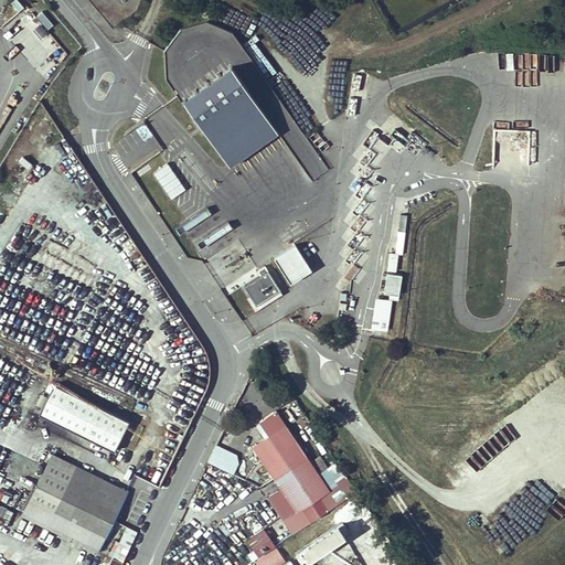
[(38,18),(48,30),(53,25),(43,13),(38,18)]
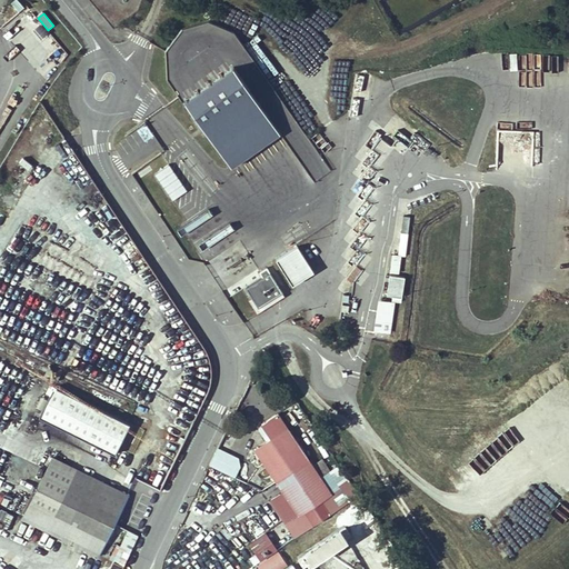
[(13,40),(22,30),(18,26),(9,36),(13,40)]
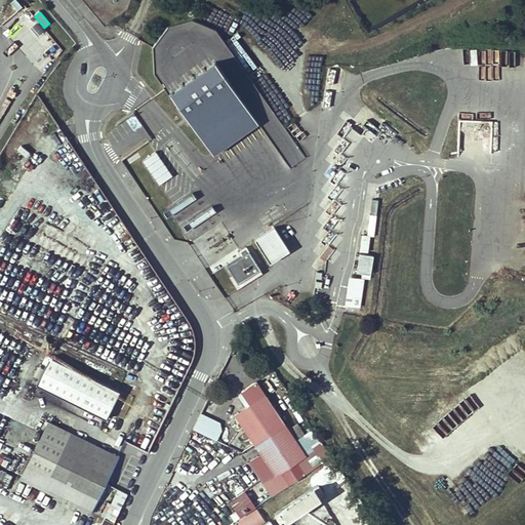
[(215,62),(170,94),(213,156),(258,123),(215,62)]
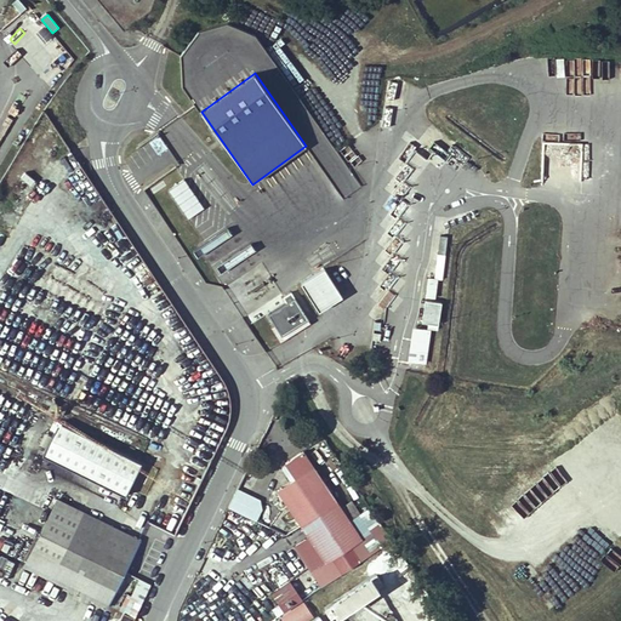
[(183,180),(167,191),(188,220),(204,209),(183,180)]
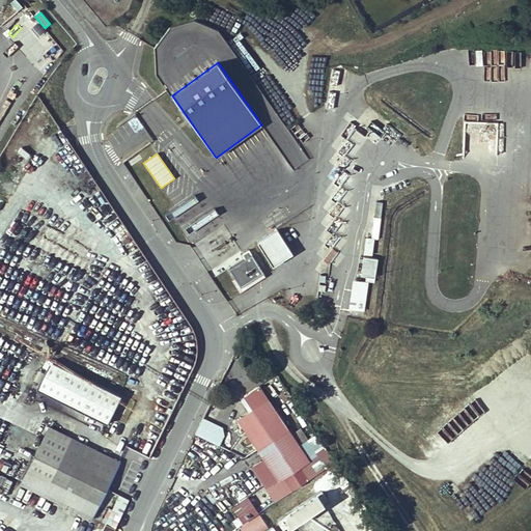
[(278,229),(257,243),(273,268),(294,254),(278,229)]
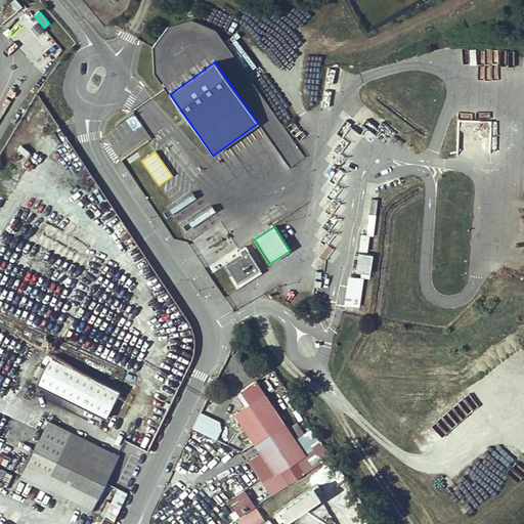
[(369,234),(360,233),(358,252),(367,252),(369,234)]
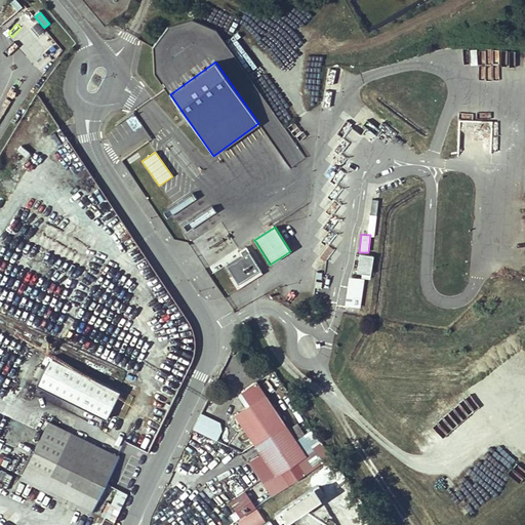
[(242,256),(227,266),(232,275),(238,284),(260,270),(246,246),(238,251),(242,256)]
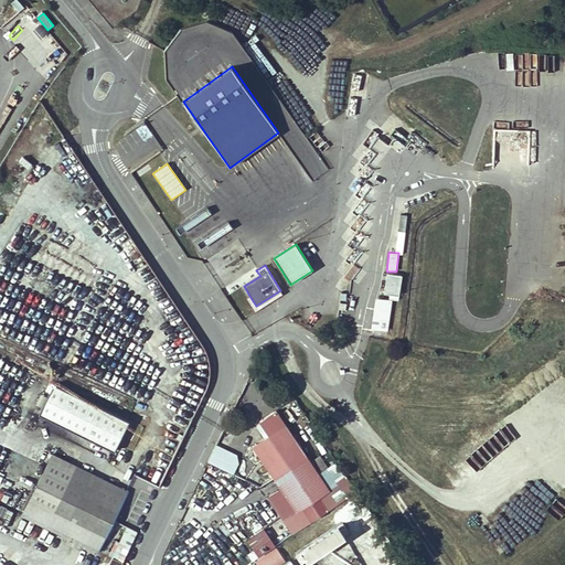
[(402,276),(386,273),(383,294),(398,296),(402,276)]
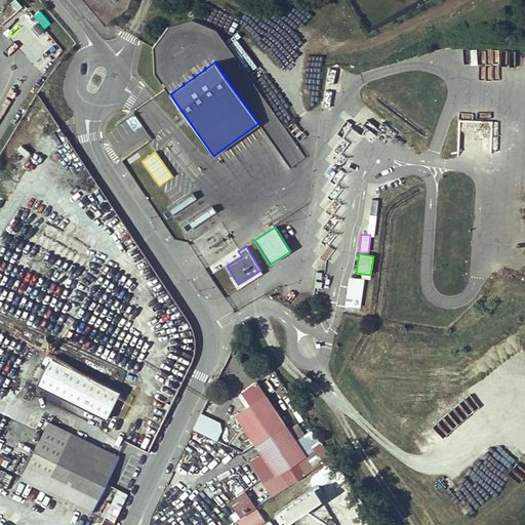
[(238,284),(232,275),(229,277),(237,290),(264,274),(260,270),(238,284)]
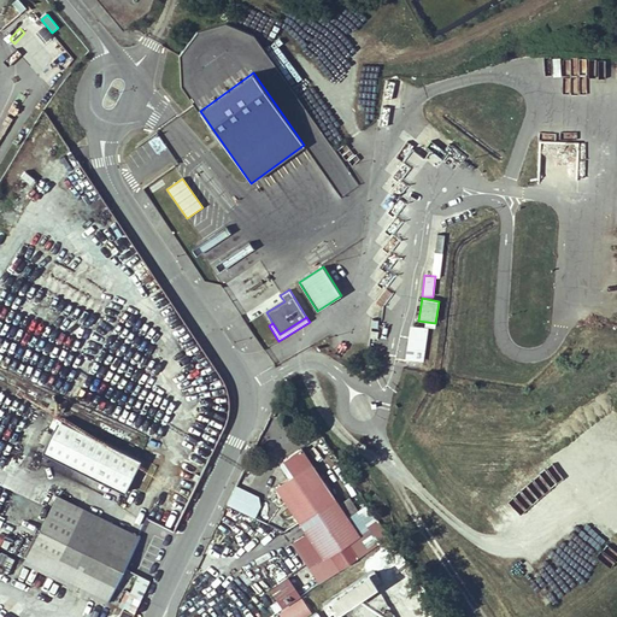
[(428,328),(410,325),(405,360),(424,363),(428,328)]
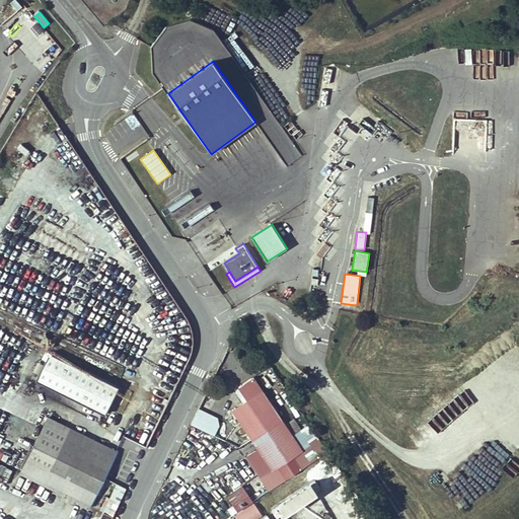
[(34,378),(106,410),(120,380),(47,349),(34,378)]
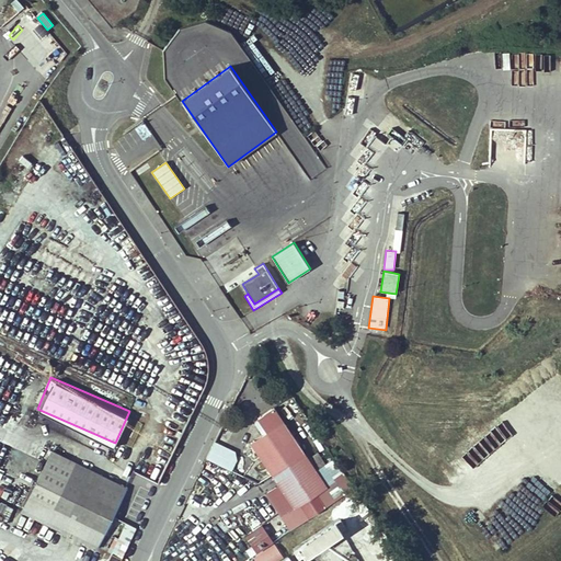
[(268,492),(284,515),(327,487),(274,408),(258,419),(267,433),(252,444),(279,485),(268,492)]
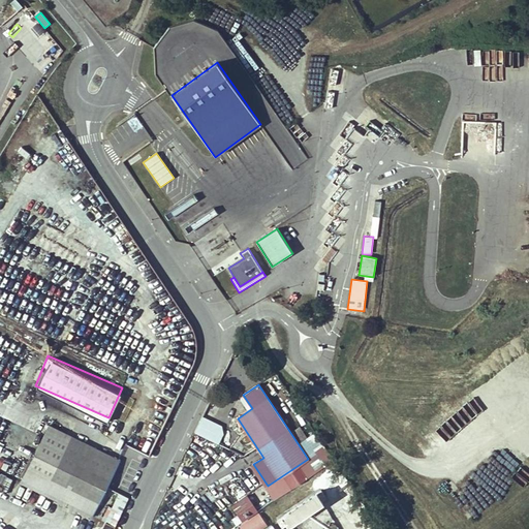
[(155,402),(132,450),(148,458),(172,410),(155,402)]
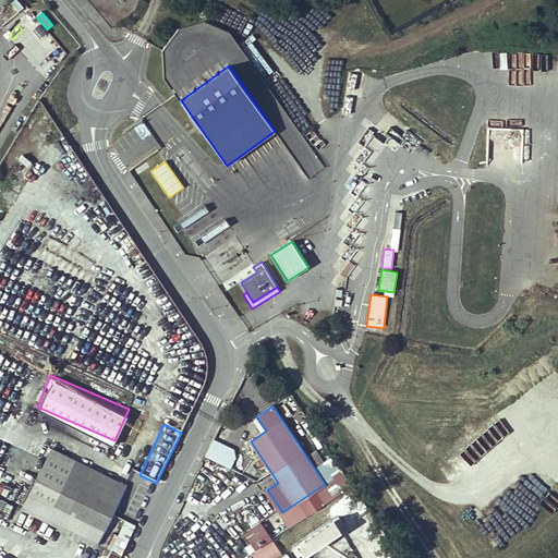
[(541,428),(531,436),(540,447),(549,438),(541,428)]
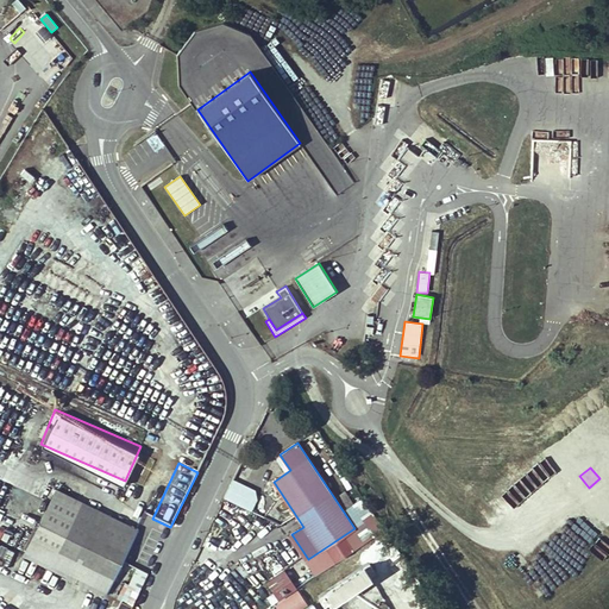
[(257,507),(261,501),(233,481),(230,487),(257,507)]
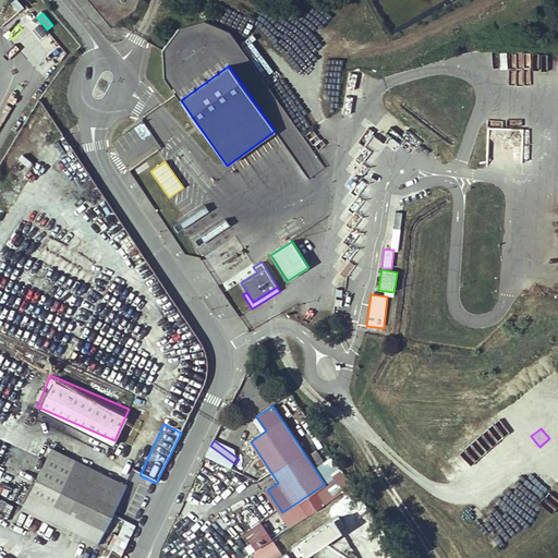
[(125,485),(51,450),(23,511),(95,546),(125,485)]
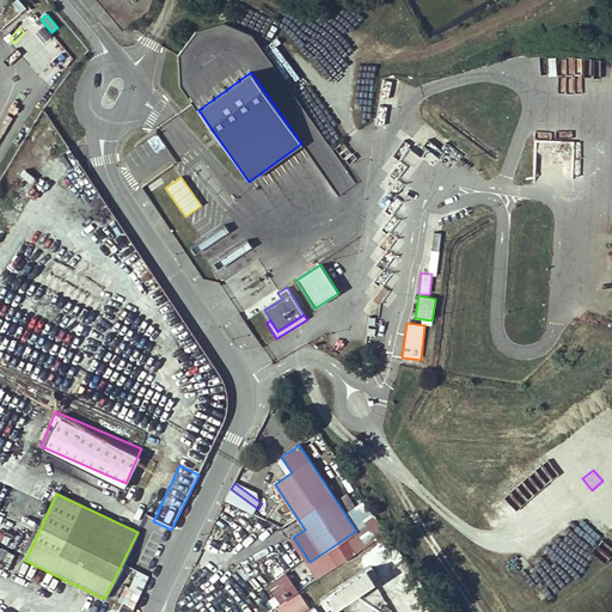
[(153,539),(122,604),(133,609),(164,545),(153,539)]
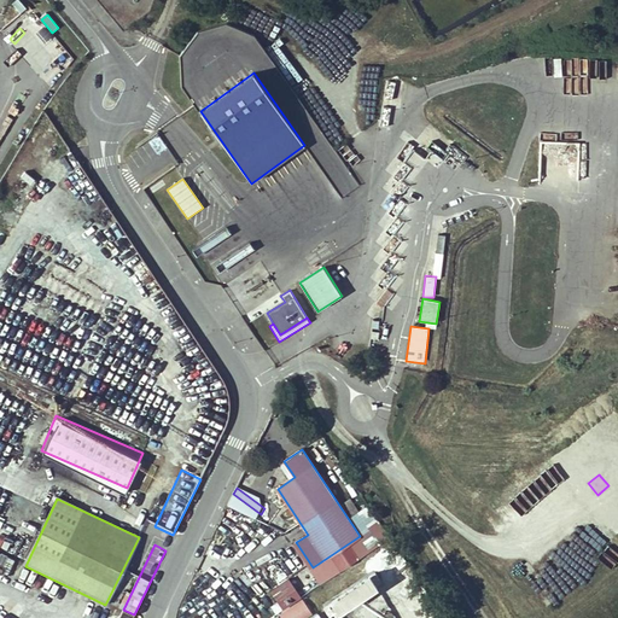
[(320,601),(328,613),(380,578),(371,565),(330,593),(331,595),(320,601)]
